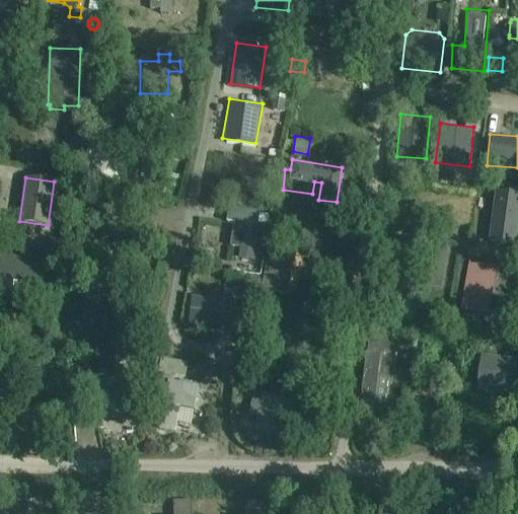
[(516,243),(517,229),(517,192),(494,189),(487,239),(516,243)]
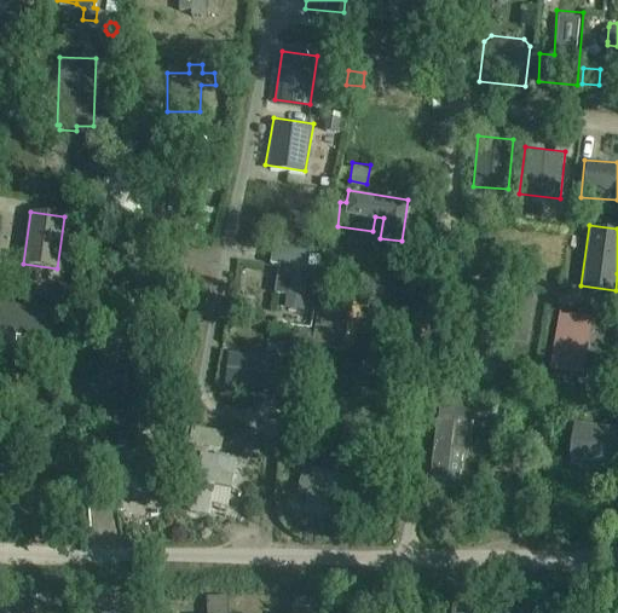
[(302,311),(311,252),(270,246),(269,261),(277,262),(271,306),(302,311)]
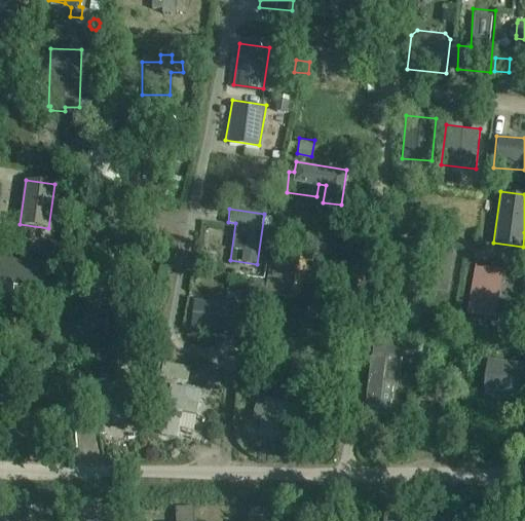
[(437,245),(429,288),(448,292),(455,249),(437,245)]
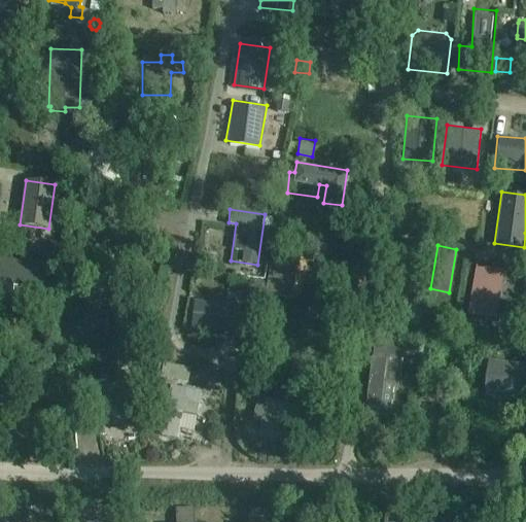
[(201,251),(200,265),(211,266),(212,252),(201,251)]
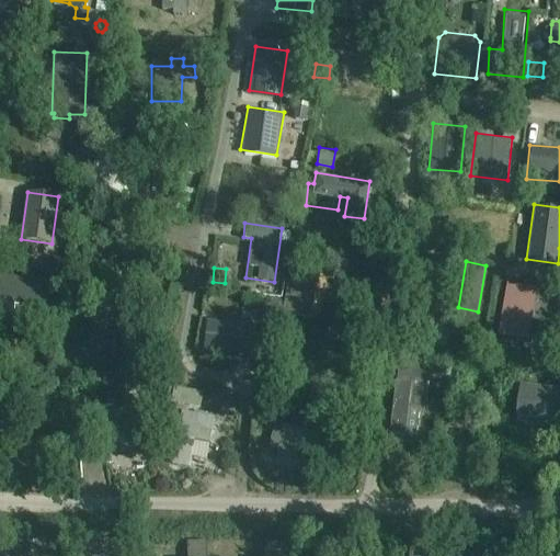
[(286,270),(278,321),(293,324),(294,313),(309,314),(315,273),(286,270)]
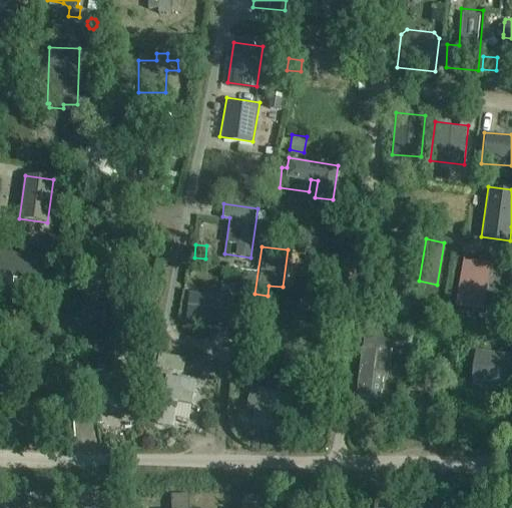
[(0,272),(42,275),(43,251),(0,248),(0,272)]
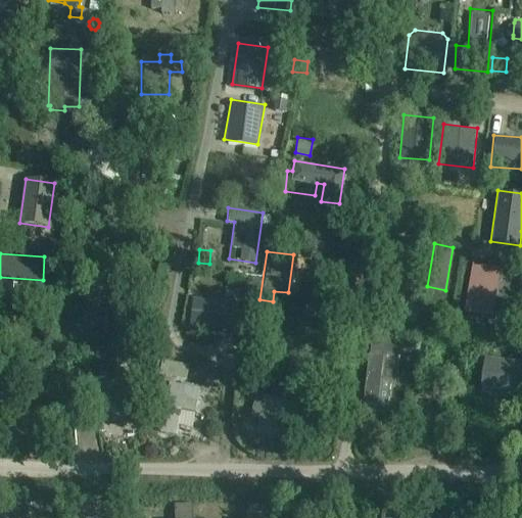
[(472,262),(464,311),(489,315),(497,266),(472,262)]
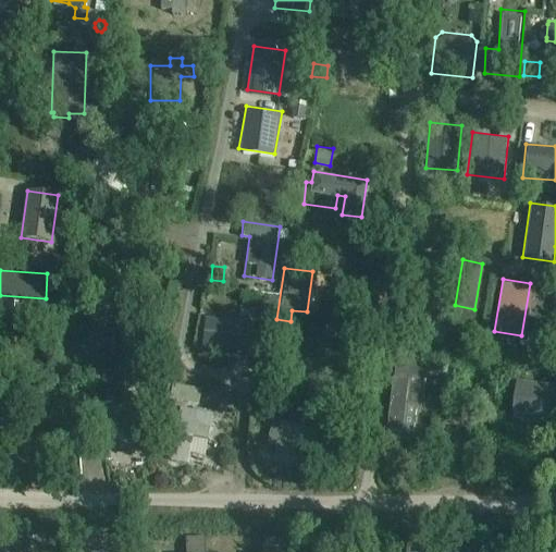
[(202,329),(201,346),(263,353),(268,322),(236,319),(205,316),(202,329)]
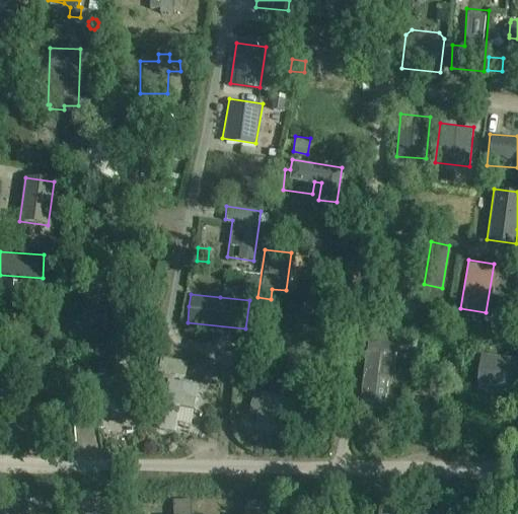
[(104,311),(89,312),(90,324),(105,323),(104,311)]
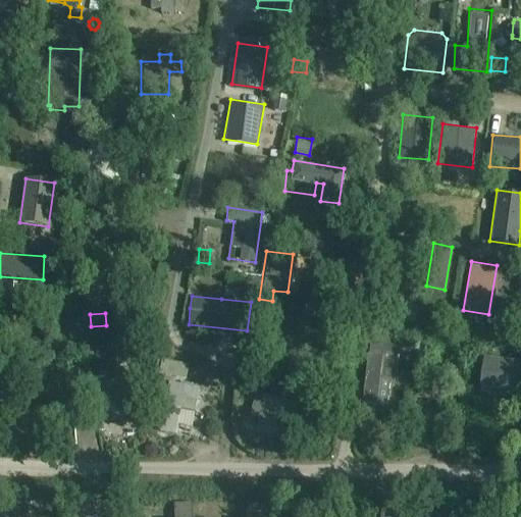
[(368,348),(391,350),(393,335),(370,332),(368,348)]
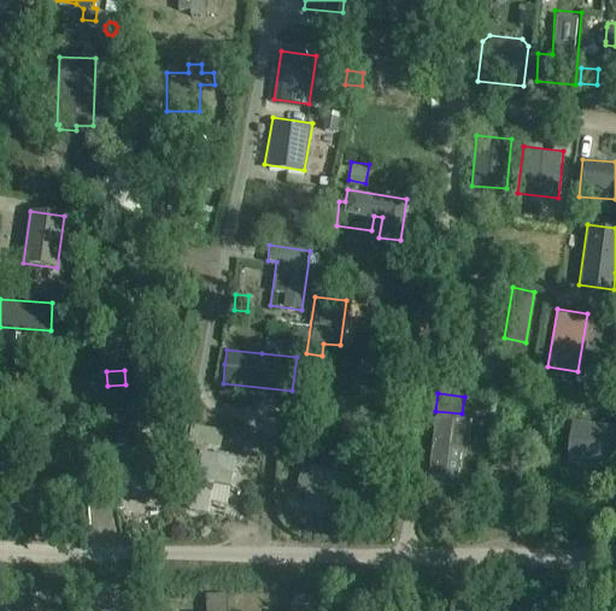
[(99,409),(101,423),(121,421),(119,406),(99,409)]
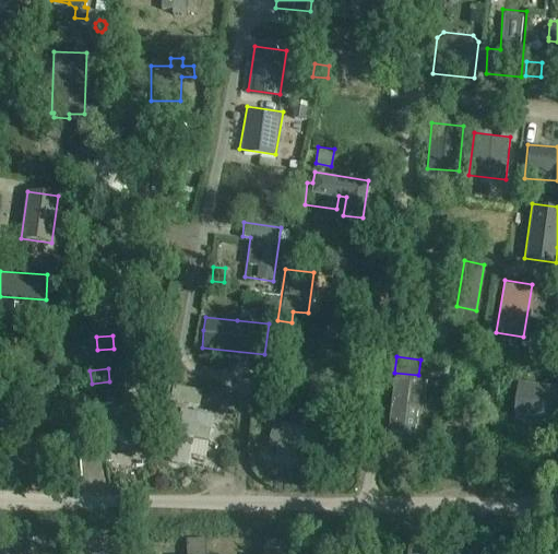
[(406,403),(407,392),(418,392),(419,379),(417,379),(410,378),(408,379),(393,377),(388,429),(401,431),(400,439),(413,440),(414,426),(415,415),(416,404),(406,403)]
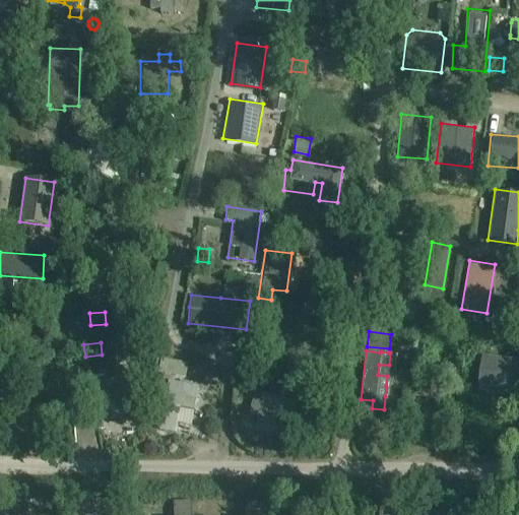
[(518,360),(480,355),(476,388),(518,393),(518,360)]
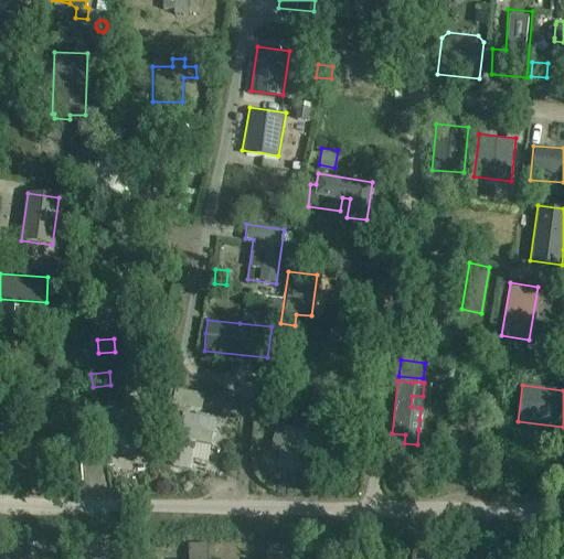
[(182,411),(172,465),(190,469),(195,442),(211,445),(216,418),(182,411)]
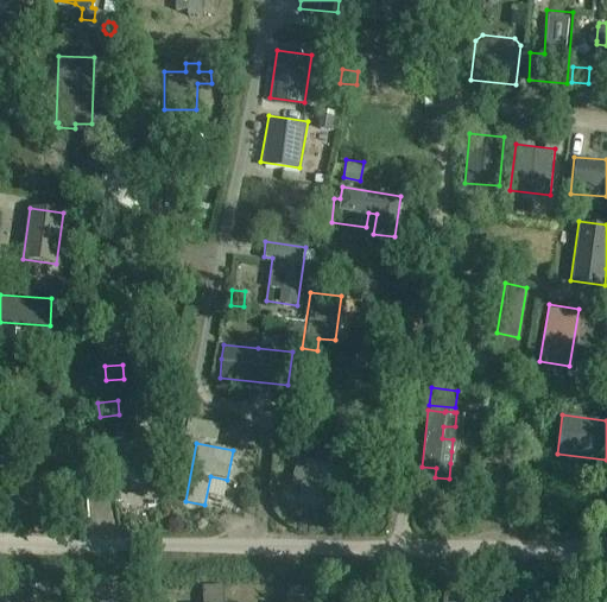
[(346,515),(358,471),(308,458),(301,486),(296,501),(346,515)]
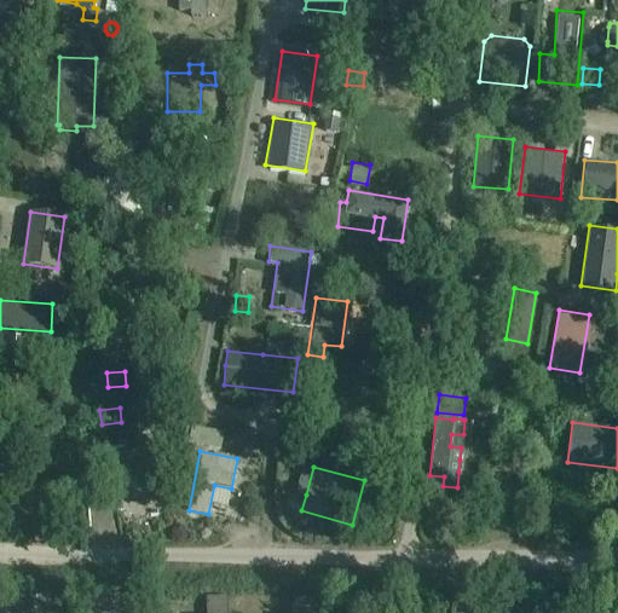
[(227,612),(226,591),(206,593),(206,612),(227,612)]
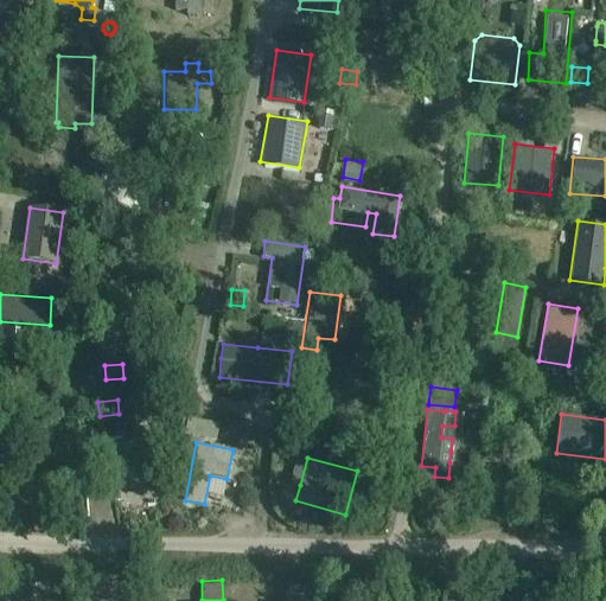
[(287,580),(284,600),(305,600),(307,582),(287,580)]
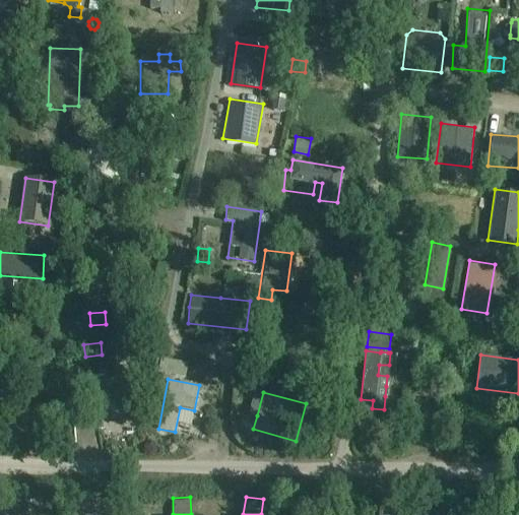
[(379,502),(377,514),(395,514),(397,504),(379,502)]
